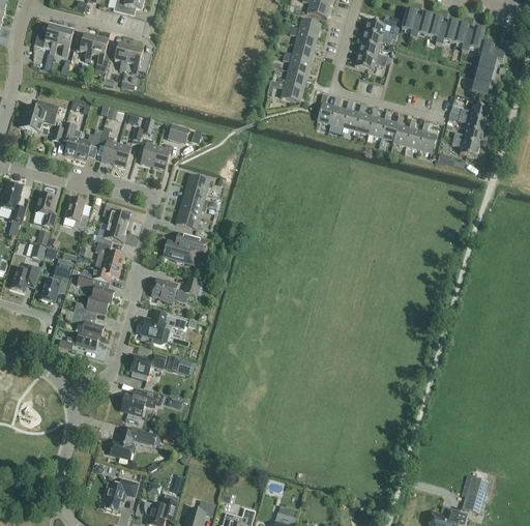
[(87,2),(81,0),(78,0),(76,9),(84,11),(87,2)]
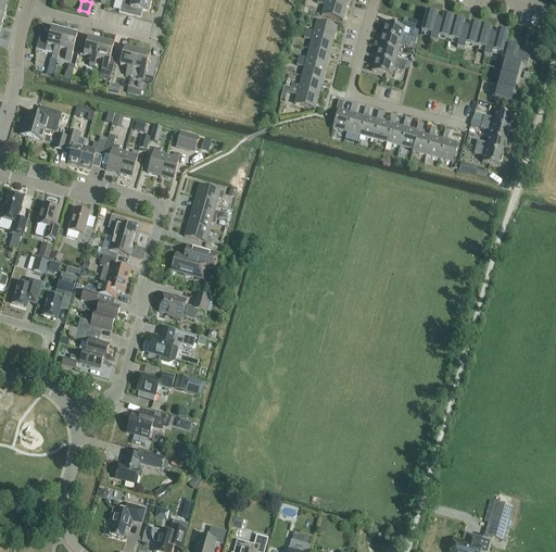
[(149,10),(151,0),(122,0),(118,11),(140,16),(142,9),(149,10)]
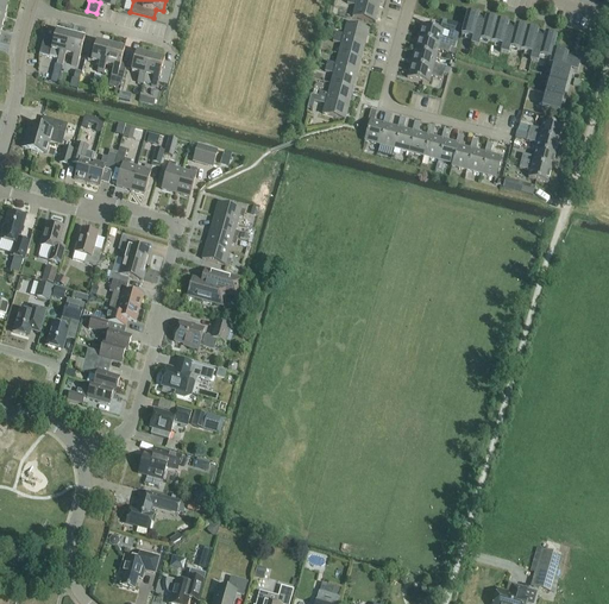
[(375,19),(380,4),(366,0),(346,0),(356,2),(352,13),(375,19)]
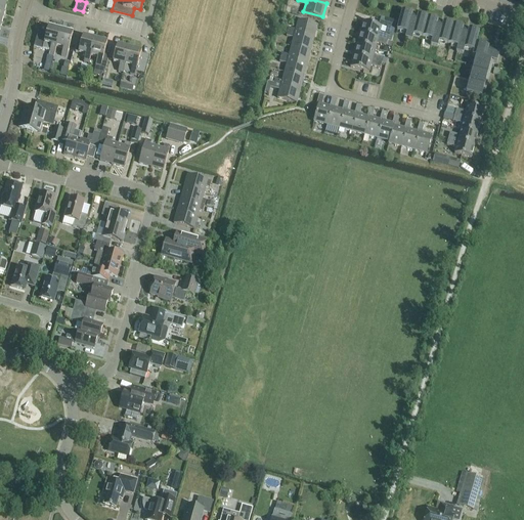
[(423,35),(428,15),(402,8),(396,28),(406,31),(404,35),(411,37),(413,32),(423,35)]
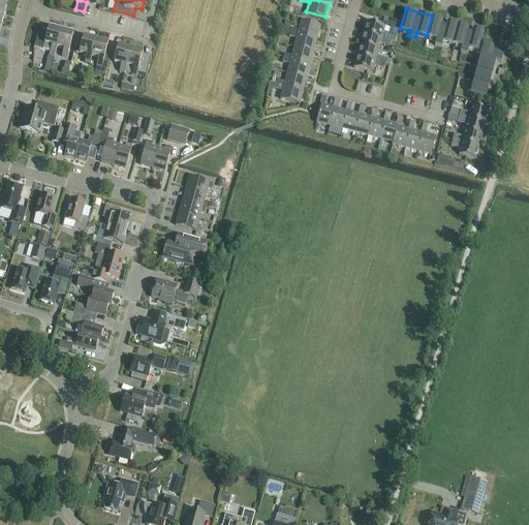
[(384,16),(382,22),(398,26),(400,20),(384,16)]
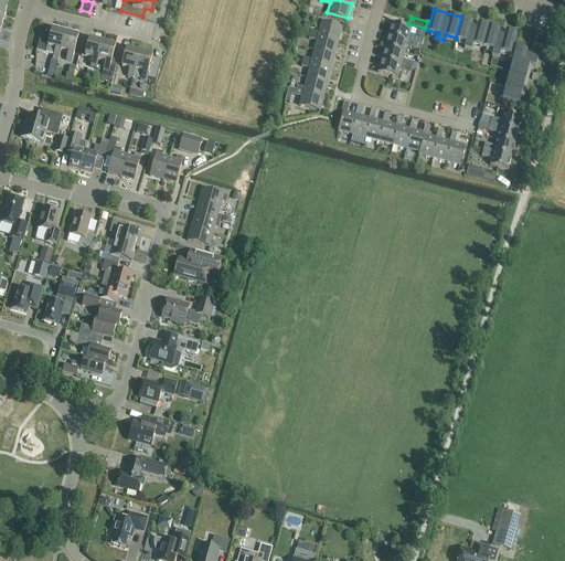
[(482,45),(489,24),(461,17),(456,38),(466,40),(464,45),(471,48),(472,42),(482,45)]
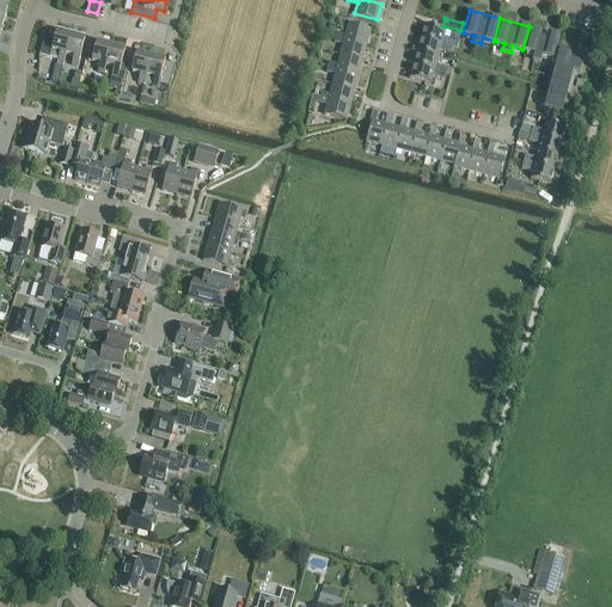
[(335,35),(366,43),(371,28),(348,22),(346,32),(336,30),(335,35)]
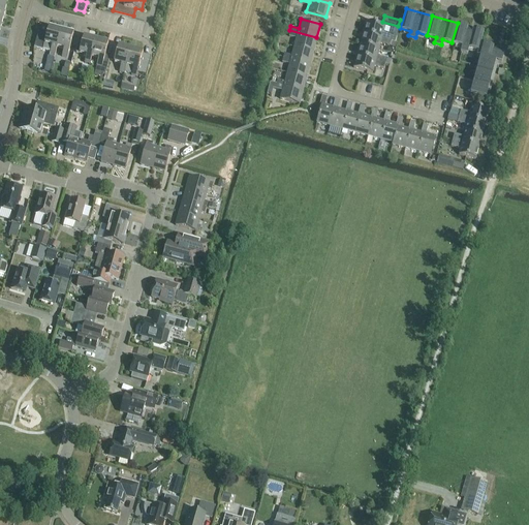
[(366,19),(363,31),(392,38),(393,33),(383,31),(384,24),(366,19)]
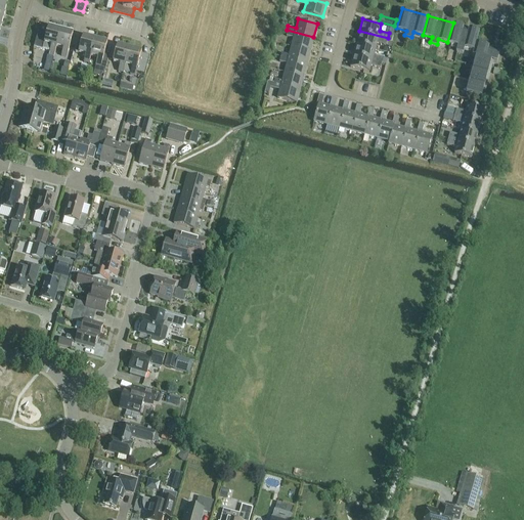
[(56,44),(60,28),(38,22),(33,45),(42,47),(44,41),(51,43),(49,50),(54,51),(56,44)]
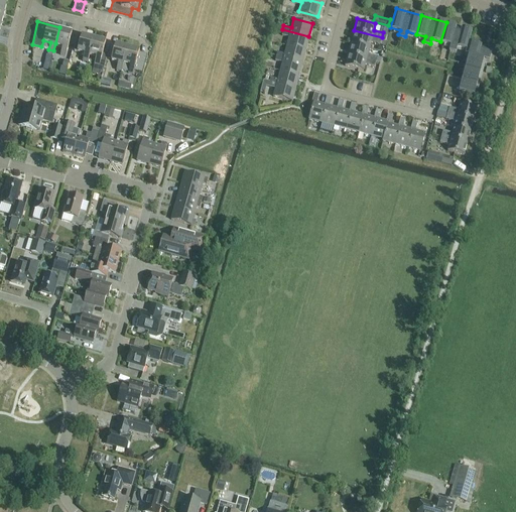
[(467,47),(469,40),(472,28),(446,22),(440,41),(449,43),(448,48),(456,50),(457,45),(467,47)]
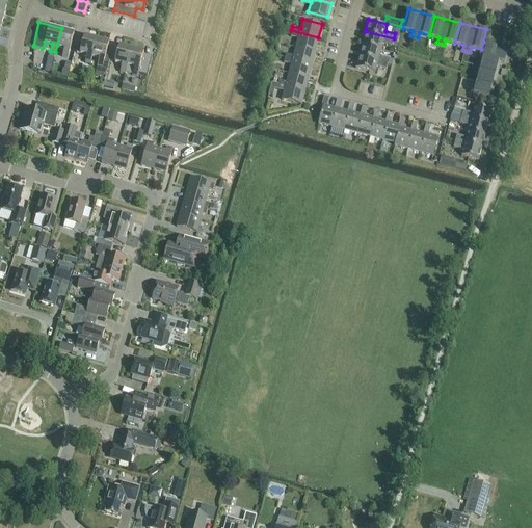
[(57,45),(63,47),(62,54),(68,55),(74,31),(61,28),(57,45)]
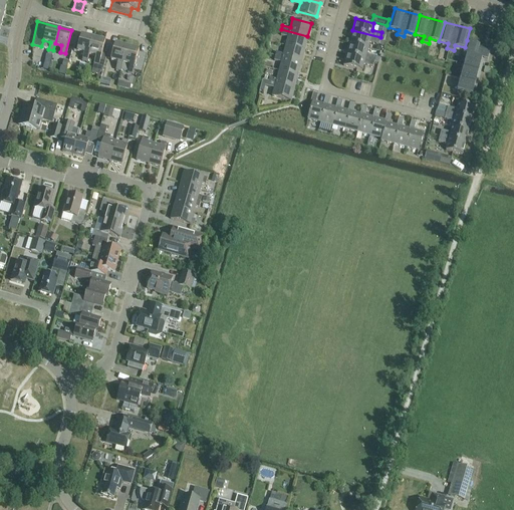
[(304,48),(307,36),(281,29),(280,33),(288,35),(285,43),(304,48)]
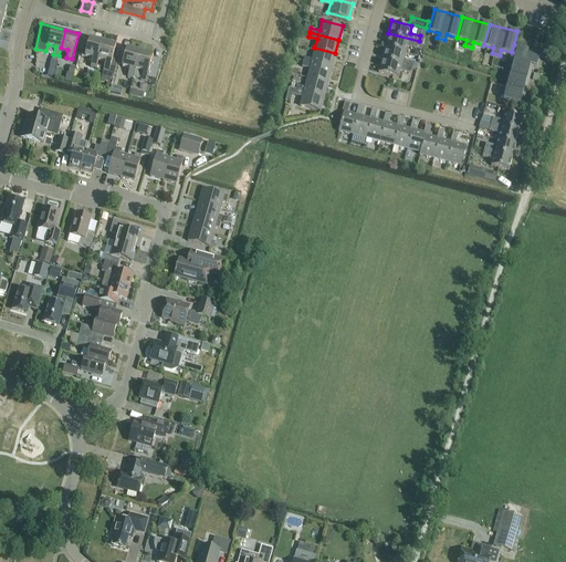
[(417,47),(419,41),(388,33),(385,45),(405,50),(407,43),(417,47)]
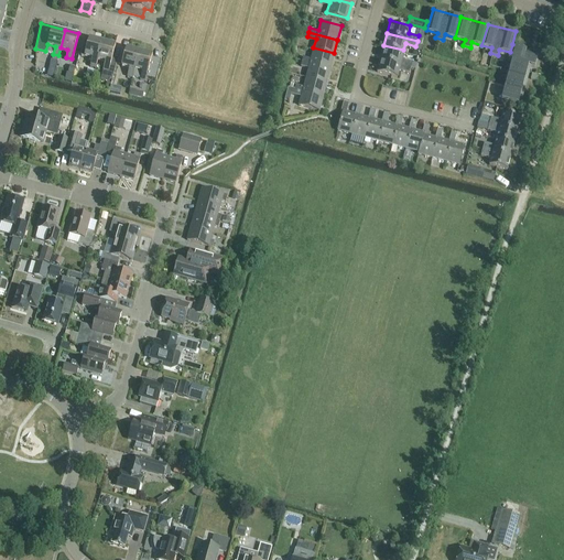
[(97,57),(102,40),(89,36),(84,54),(91,56),(90,64),(96,65),(97,57)]
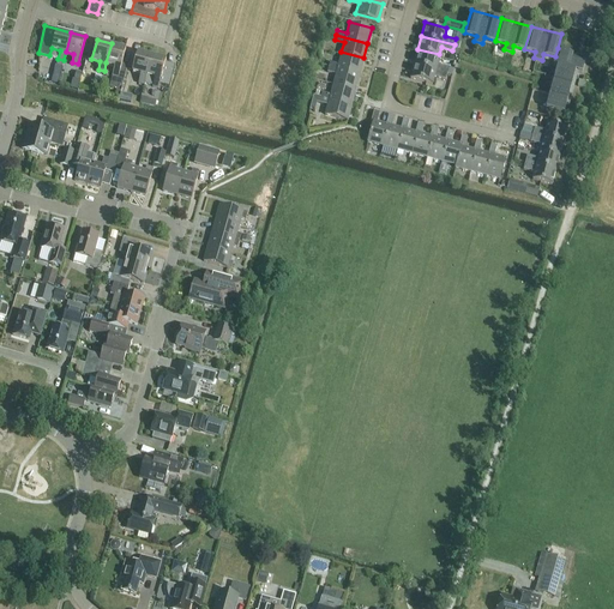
[(106,62),(114,65),(109,83),(119,85),(119,83),(122,83),(127,62),(121,61),(126,47),(112,43),(110,43),(106,62)]
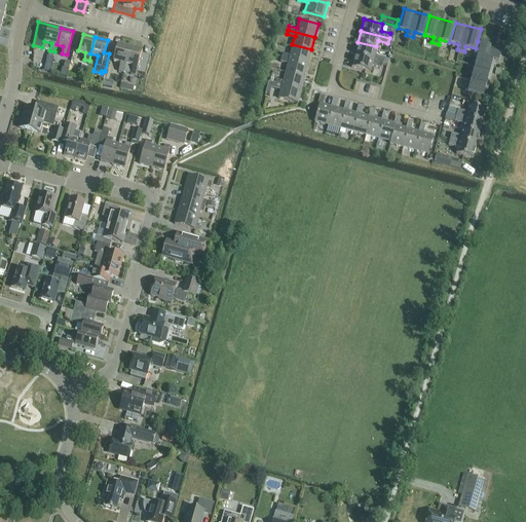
[(478,41),(476,48),(474,53),(477,54),(467,90),(483,95),(492,59),(498,61),(501,47),(478,41)]
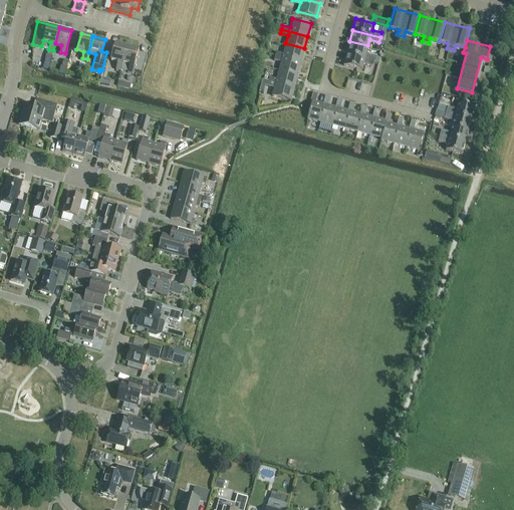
[(114,41),(110,58),(117,60),(115,67),(120,68),(122,61),(126,45),(114,41)]
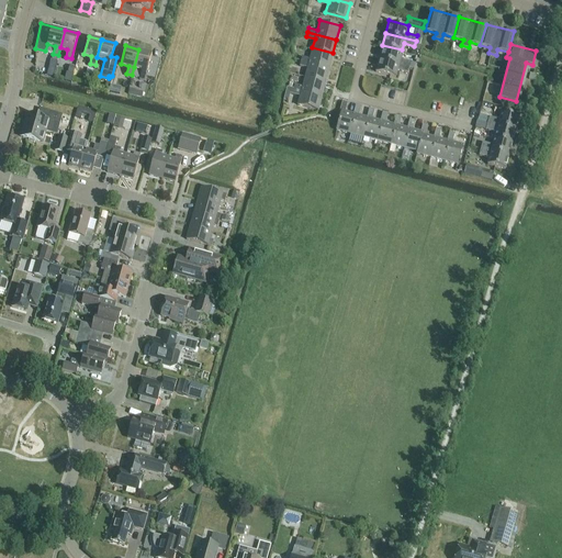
[(401,57),(402,49),(382,45),(379,56),(409,65),(411,59),(401,57)]
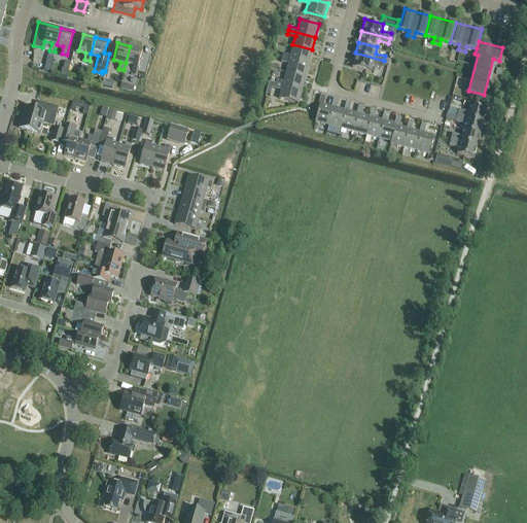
[(309,62),(312,49),(292,44),(290,54),(283,51),(282,56),(309,62)]
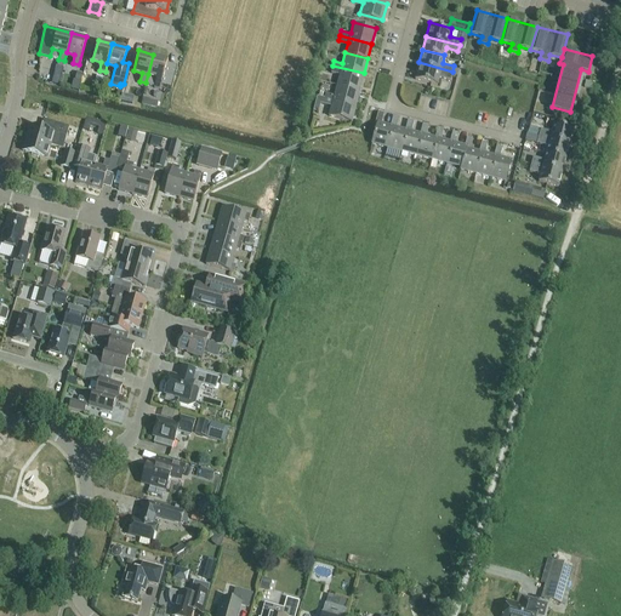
[(153,55),(148,74),(157,77),(154,85),(160,86),(161,81),(171,84),(177,63),(167,61),(167,58),(153,55)]
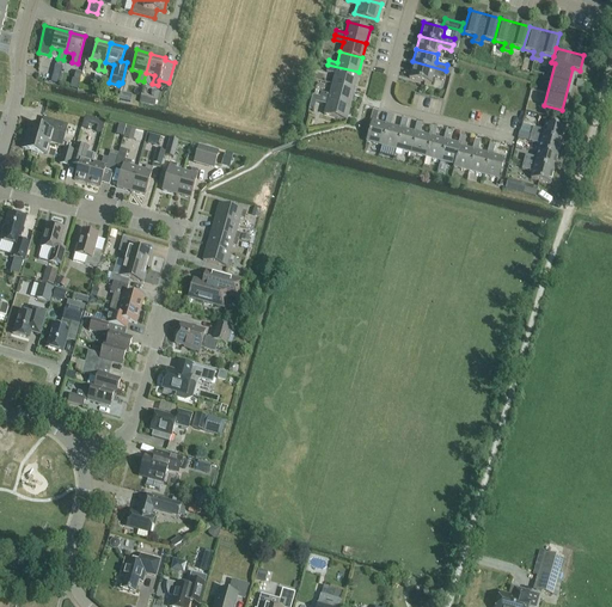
[(444,77),(446,71),(412,61),(409,75),(430,81),(433,73),(444,77)]
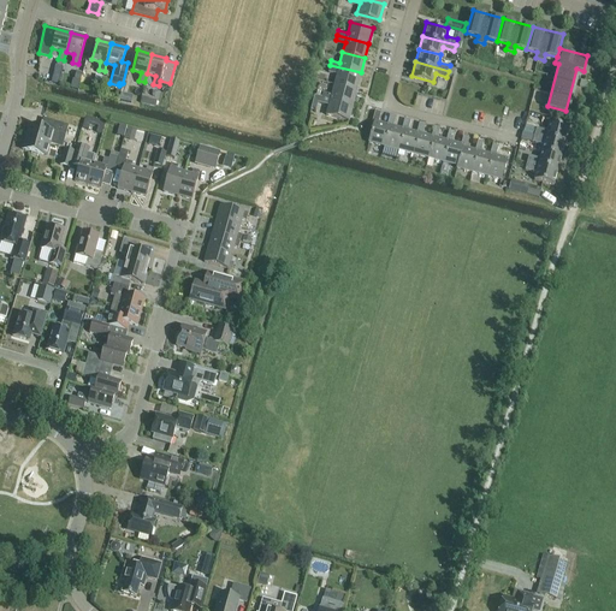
[(356,88),(361,72),(330,65),(329,70),(337,71),(335,82),(356,88)]
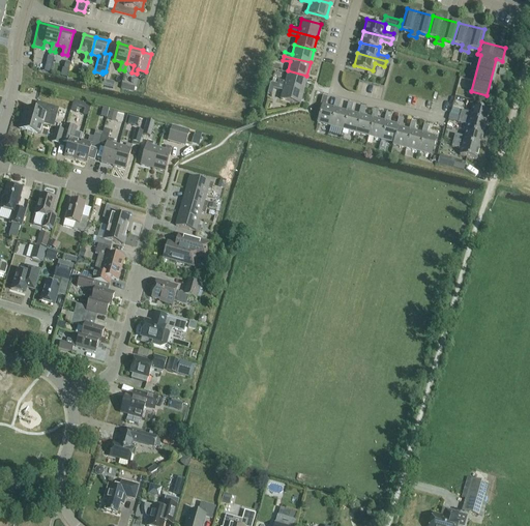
[(303,88),(306,76),(288,70),(285,79),(277,78),(276,82),(303,88)]
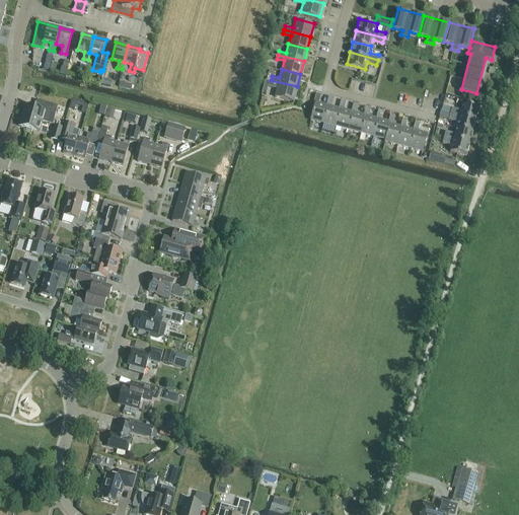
[(101,76),(100,82),(110,85),(112,79),(101,76)]
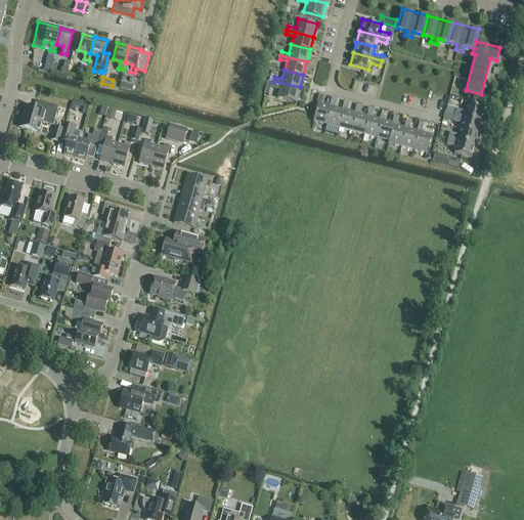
[(133,83),(121,80),(120,85),(132,89),(133,83)]
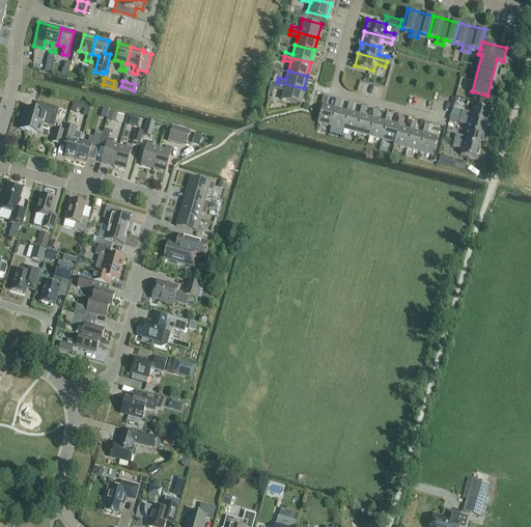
[(301,102),(304,88),(277,82),(276,86),(283,87),(281,96),(301,102)]
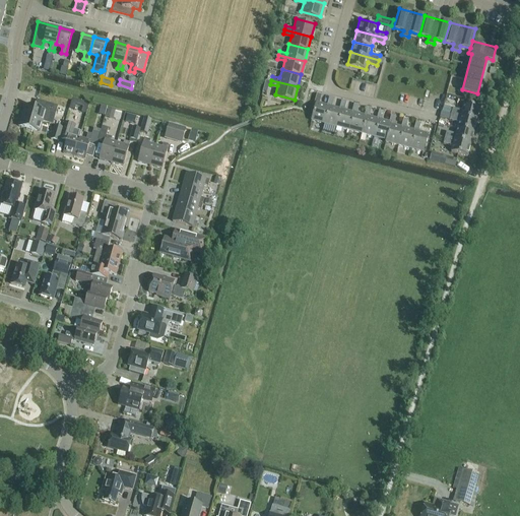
[(328,104),(326,103),(319,101),(321,92),(316,91),(314,101),(316,101),(311,118),(324,121),(328,104)]
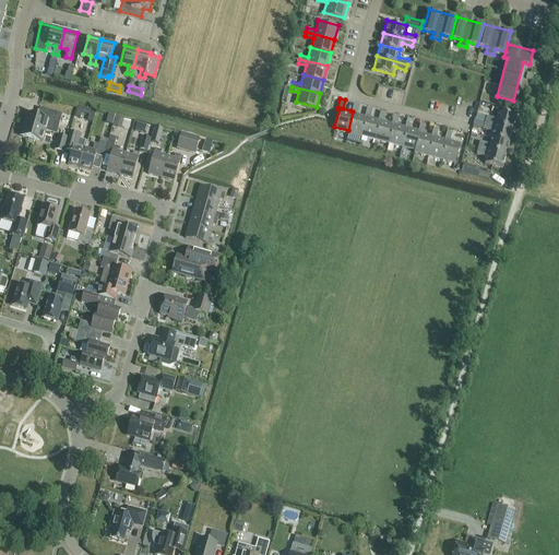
[(367,115),(365,115),(356,113),(358,104),(354,102),(351,110),(353,111),(348,130),(361,134),(367,115)]
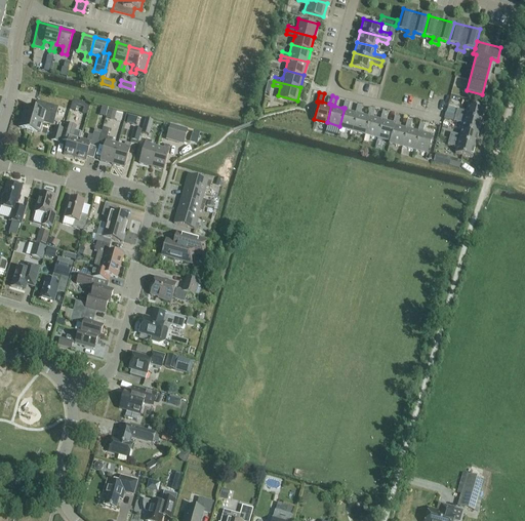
[(23,115),(42,120),(53,123),(58,105),(37,98),(35,107),(25,104),(23,115)]
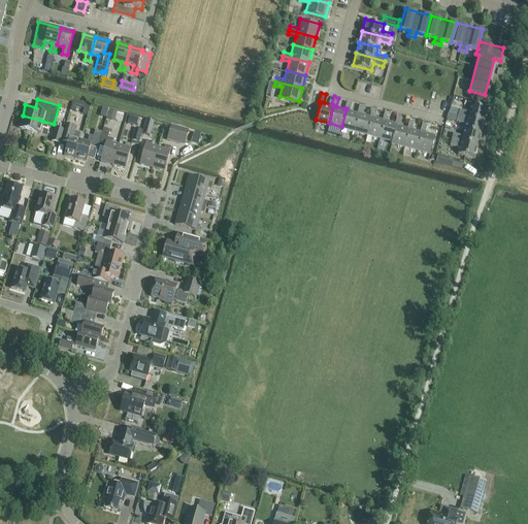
[(359,111),(357,111),(350,109),(352,101),(347,100),(344,108),(347,108),(341,127),(354,130),(359,111)]
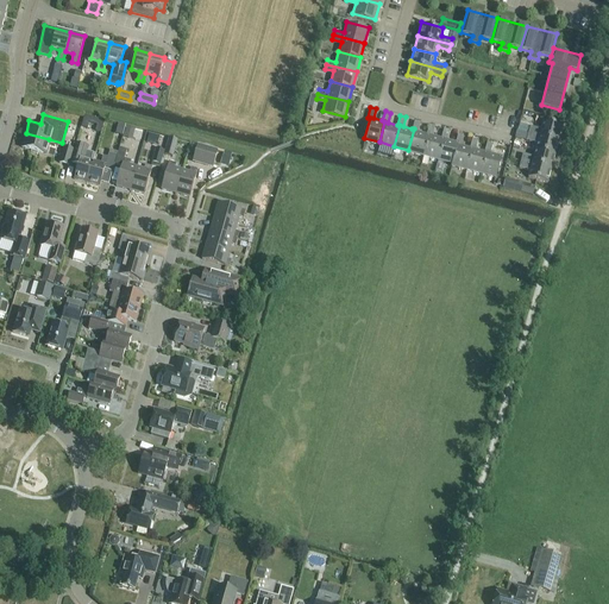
[(428,133),(426,132),(418,130),(420,120),(414,119),(412,129),(414,129),(408,150),(422,153),(428,133)]
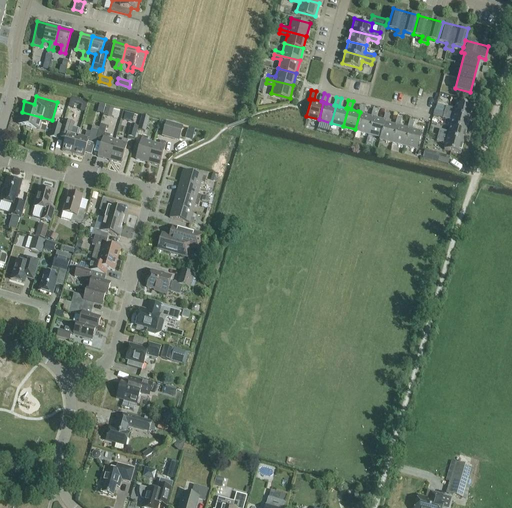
[(444,110),(469,117),(473,105),(456,100),(455,107),(445,104),(444,110)]
